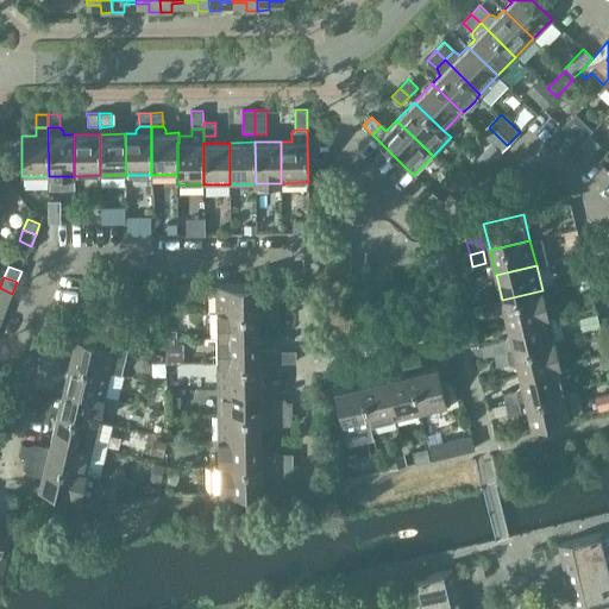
[(217,286),(217,312),(258,312),(257,284),(217,286)]
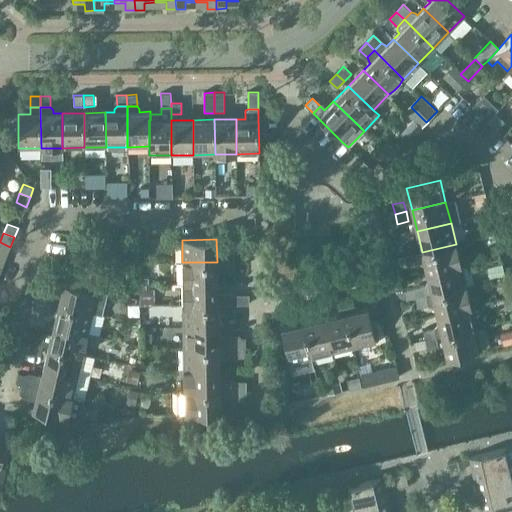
[(403,246),(405,256),(416,254),(413,244),(403,246)]
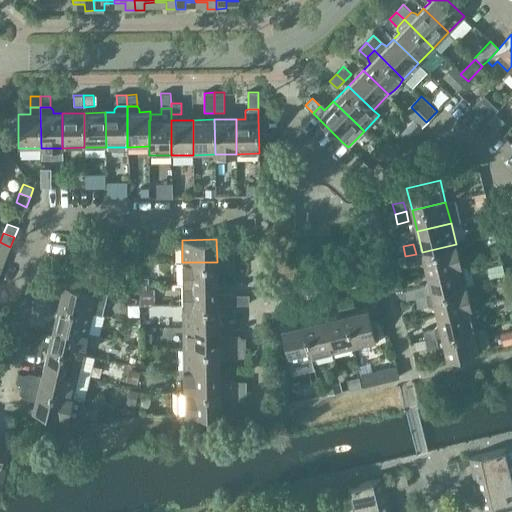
[(425,265),(427,273),(461,265),(456,244),(422,252),(416,254),(405,256),(407,266),(418,263),(425,265)]
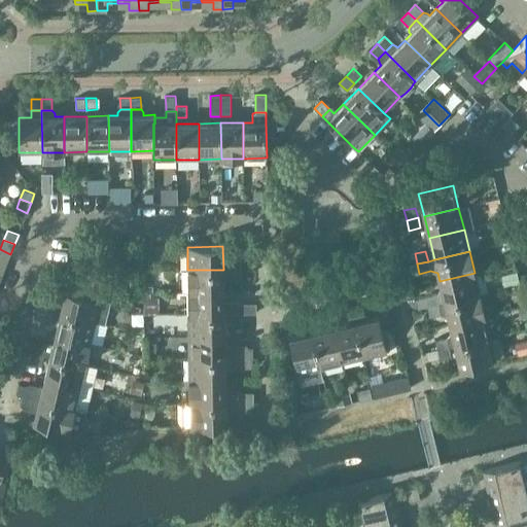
[(230,259),(230,270),(241,269),(241,259),(230,259)]
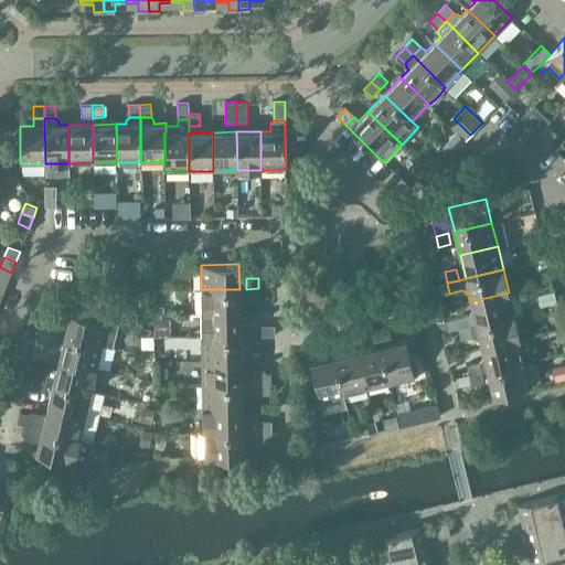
[(246,289),(246,300),(258,299),(258,288),(246,289)]
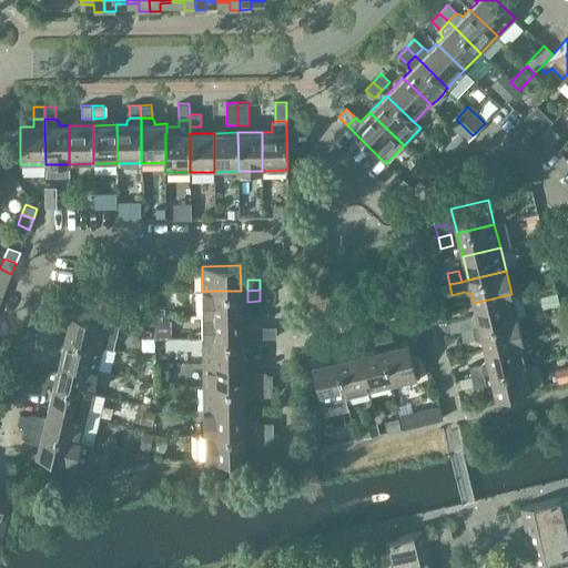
[(202,291),(202,315),(241,314),(241,291),(202,291)]
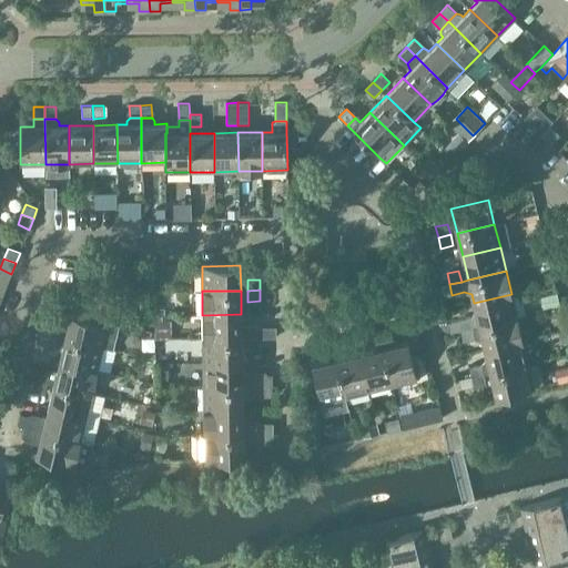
[(470,317),(473,328),(517,317),(511,294),(474,303),(476,314),(474,314),(472,317),(470,317)]
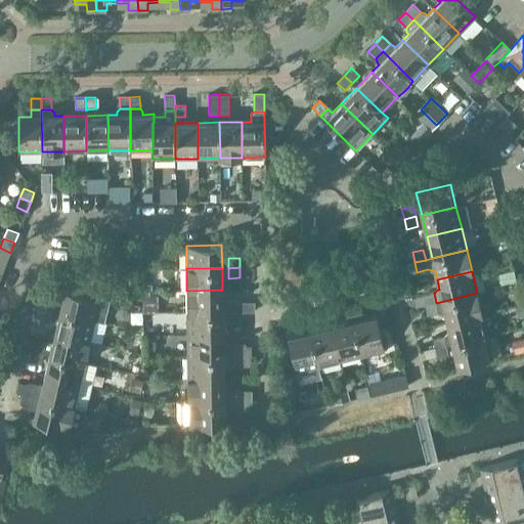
[(515,276),(514,271),(498,274),(500,286),(516,282),(515,276)]
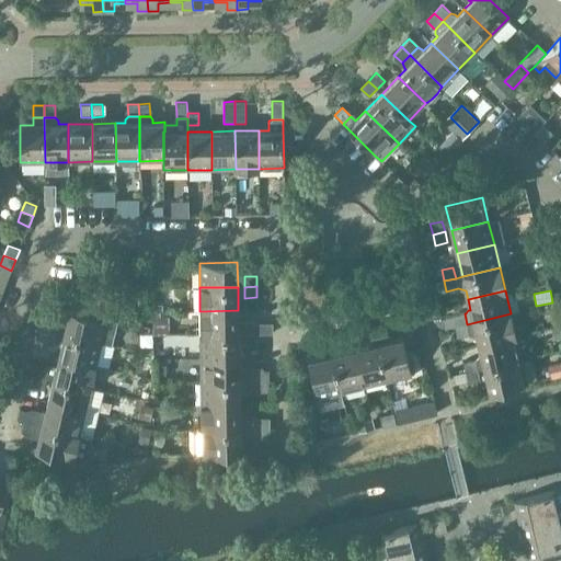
[(60,321),(57,332),(101,343),(112,345),(117,321),(70,309),(67,320),(65,320),(60,321)]
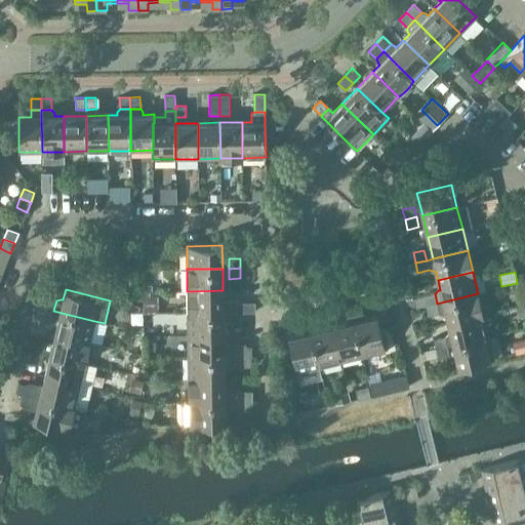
[(187,291),(188,314),(230,313),(229,303),(226,299),(223,299),(223,290),(187,291)]
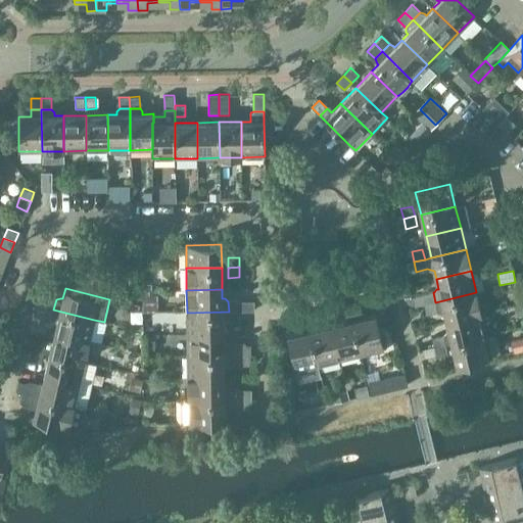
[(424,304),(435,302),(433,292),(412,297),(414,307),(424,304)]
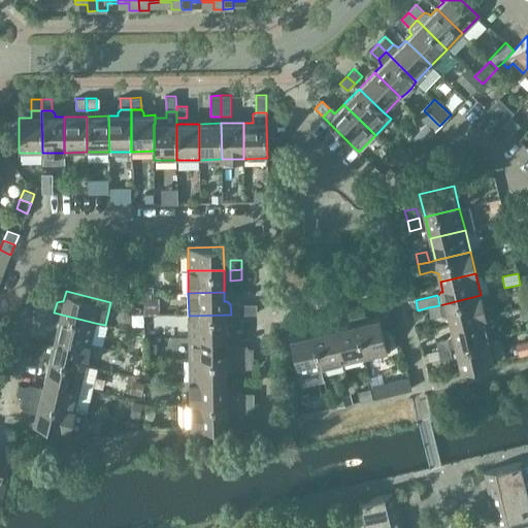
[(481,295),(439,305),(441,315),(446,317),(449,316),(451,325),(486,317),(481,295)]
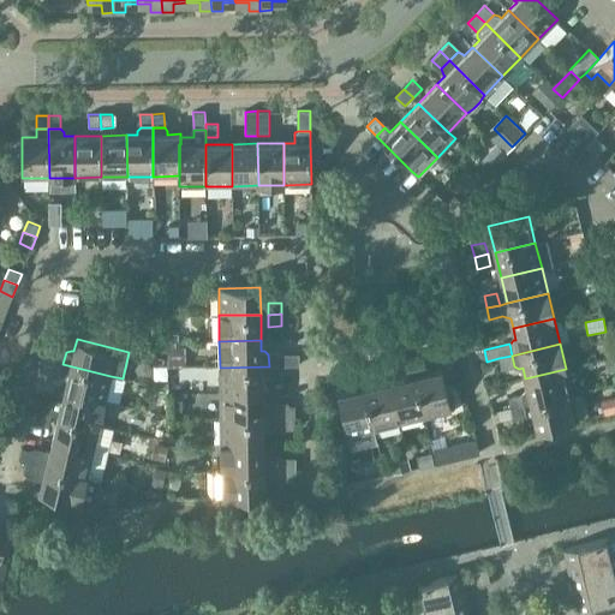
[(45,347),(42,359),(63,364),(66,352),(45,347)]
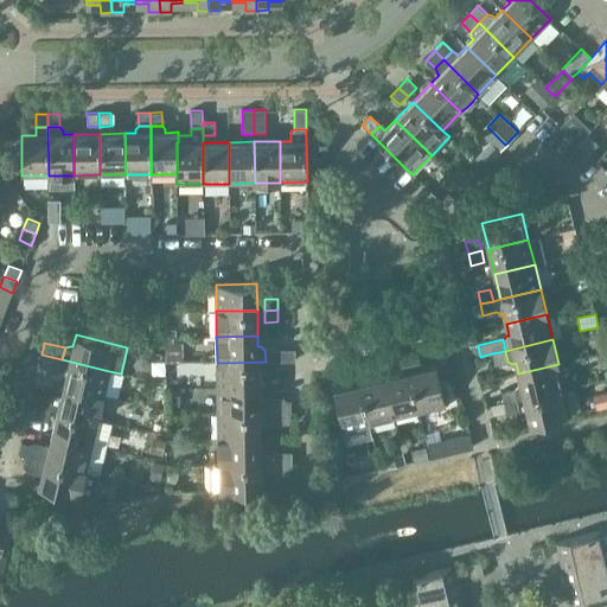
[(404,352),(408,365),(420,363),(416,349),(404,352)]
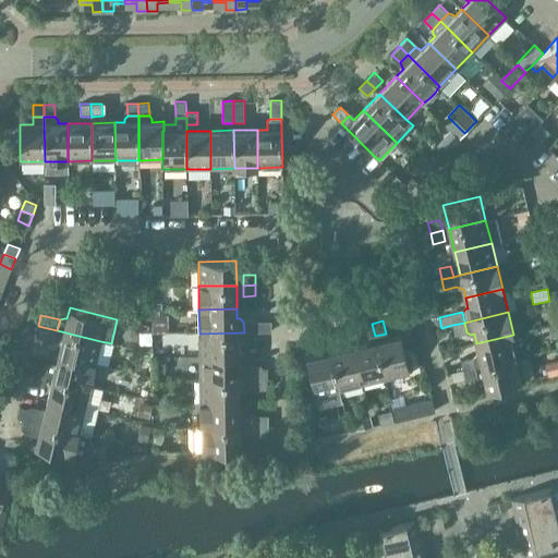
[(244,332),(256,332),(267,332),(267,322),(243,322),(244,332)]
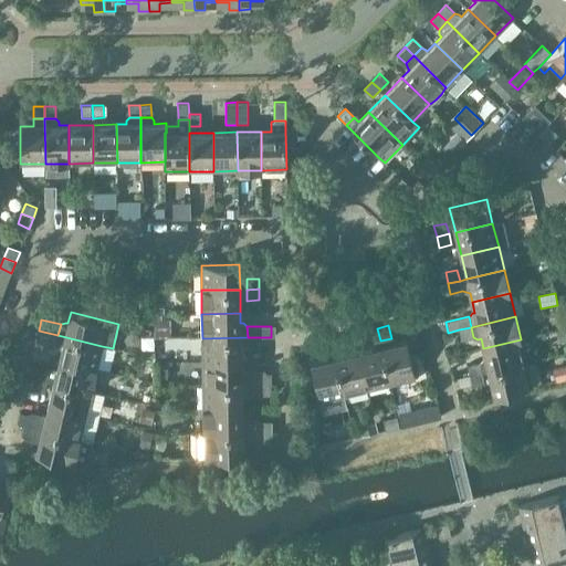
[(473,337),(471,327),(459,329),(461,341),(473,337)]
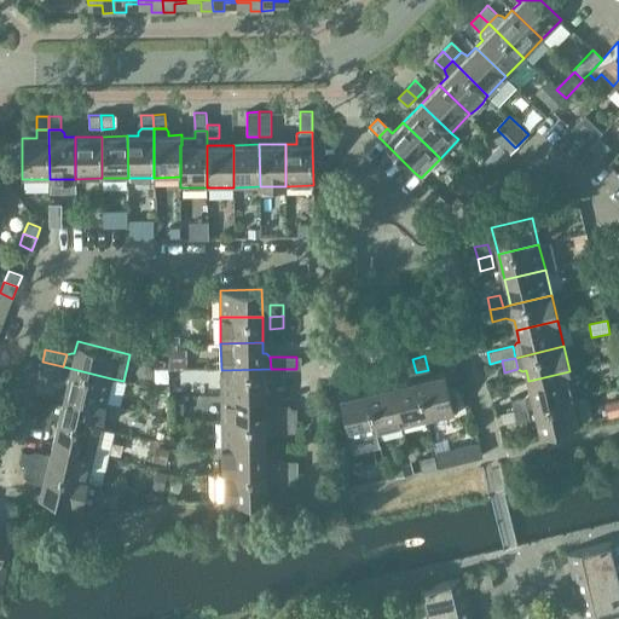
[(416,372),(412,359),(401,362),(404,375),(416,372)]
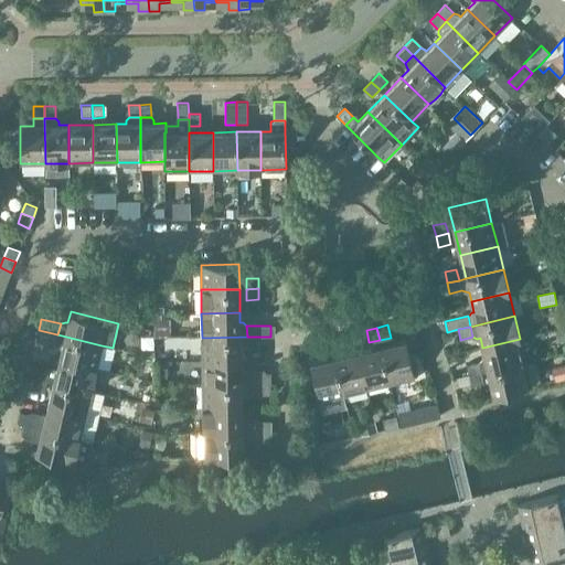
[(39,330),(36,341),(55,345),(57,334),(39,330)]
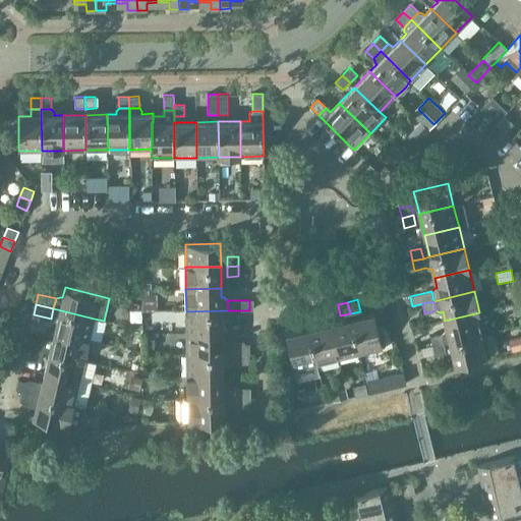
[(57,322),(54,331),(89,340),(94,319),(53,308),(51,319),(54,322),(57,322)]
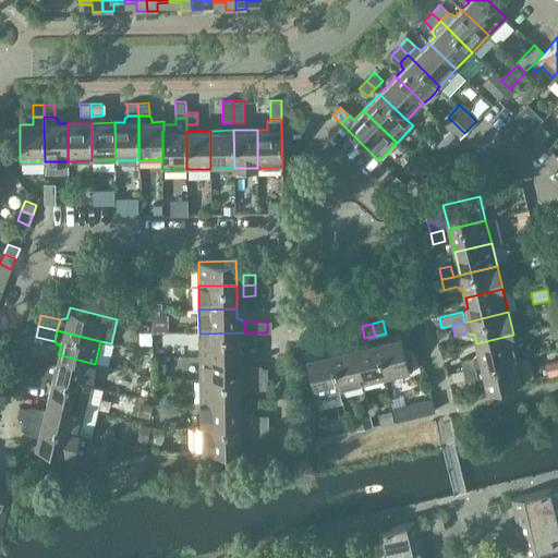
[(199,334),(199,356),(238,355),(238,347),(240,347),(244,343),(244,332),(199,334)]
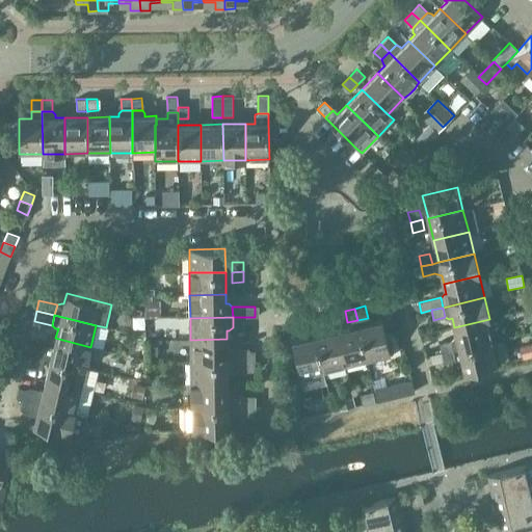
[(244,317),(233,317),(233,327),(244,327),(244,317)]
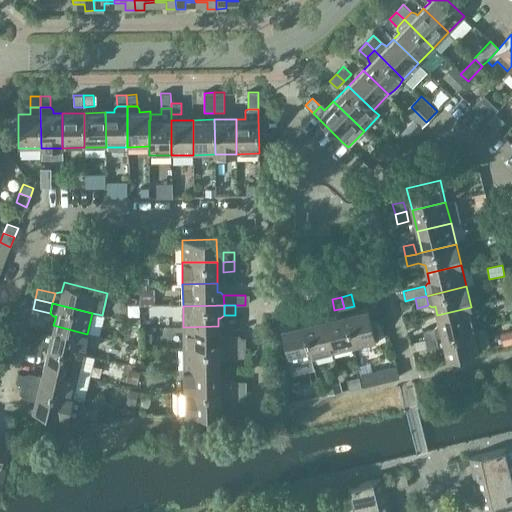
[(299,307),(302,318),(312,316),(309,305),(299,307)]
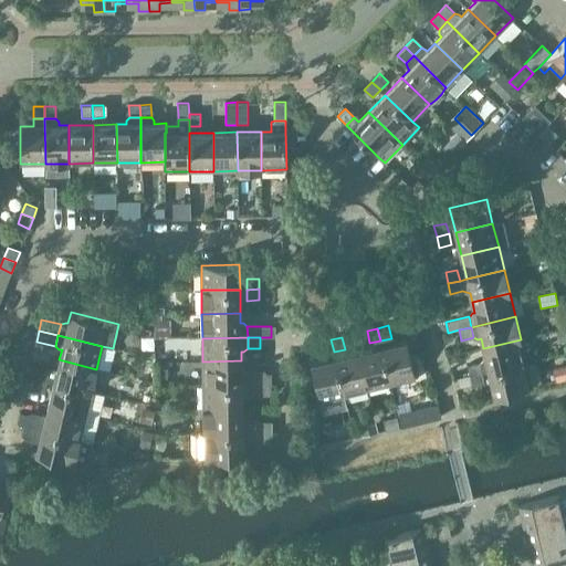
[(391,338),(380,341),(390,385),(415,378),(406,341),(395,344),(395,341),(391,338)]
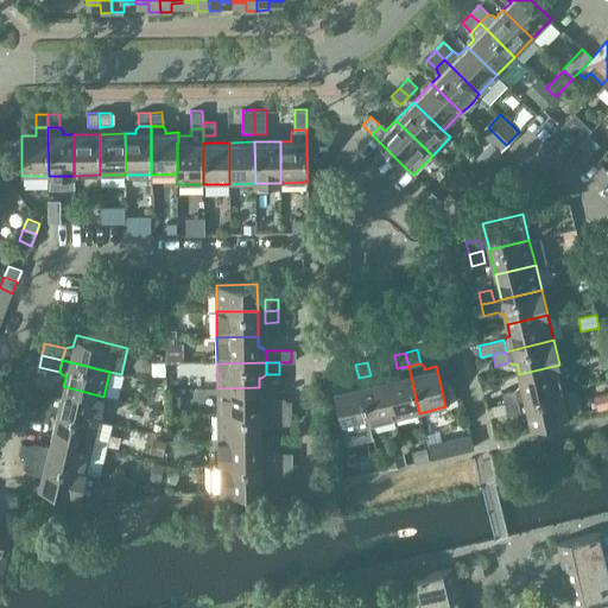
[(359,378),(355,365),(344,367),(347,380),(359,378)]
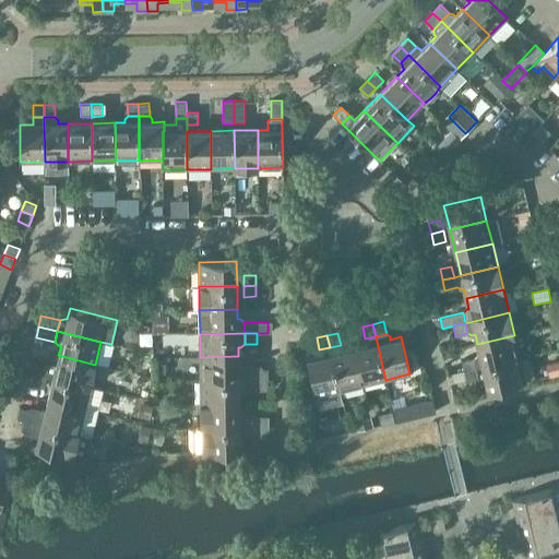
[(474,358),(476,369),(483,367),(520,358),(514,335),(477,344),(479,355),(477,355),(474,358)]
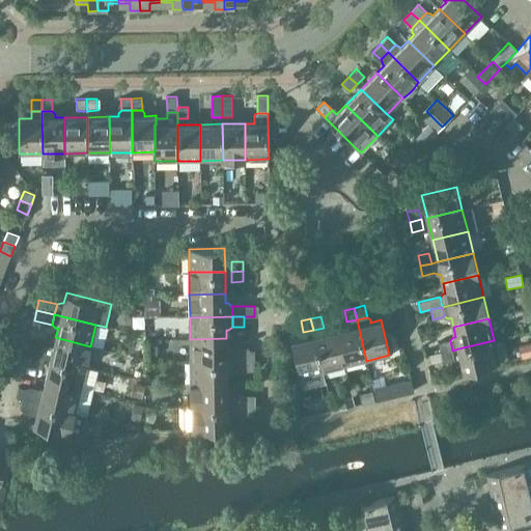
[(345,329),(336,331),(344,366),(366,361),(357,319),(346,322),(344,326),(345,329)]
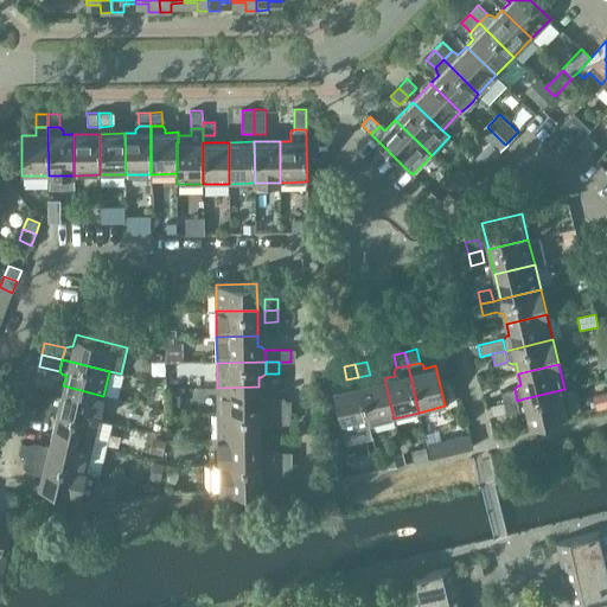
[(370,375),(358,377),(369,425),(394,419),(384,378),(375,381),(374,377),(370,375)]
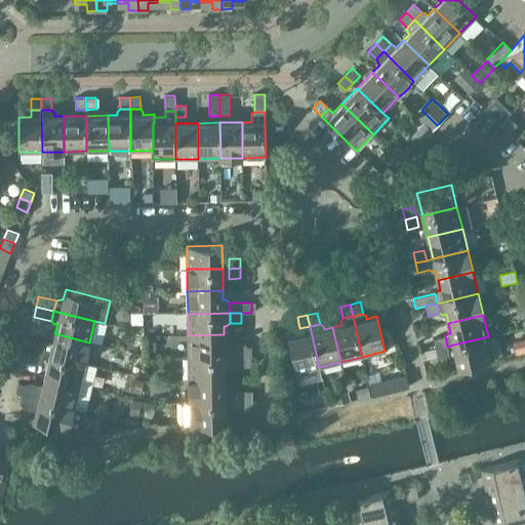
[(310,326),(299,328),(297,332),(298,335),(288,337),(296,372),(298,372),(300,381),(321,376),(319,367),(310,326)]
